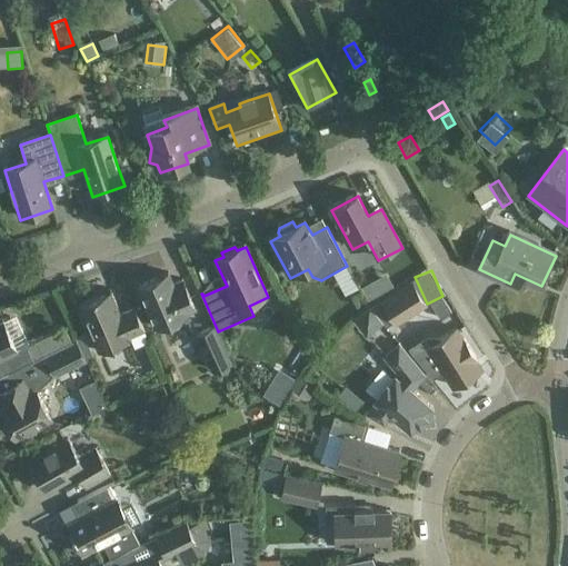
[(181,319),(187,317),(197,313),(192,303),(183,283),(173,286),(169,276),(139,288),(157,329),(162,327),(165,331),(170,333),(180,329),(183,323),(181,319)]
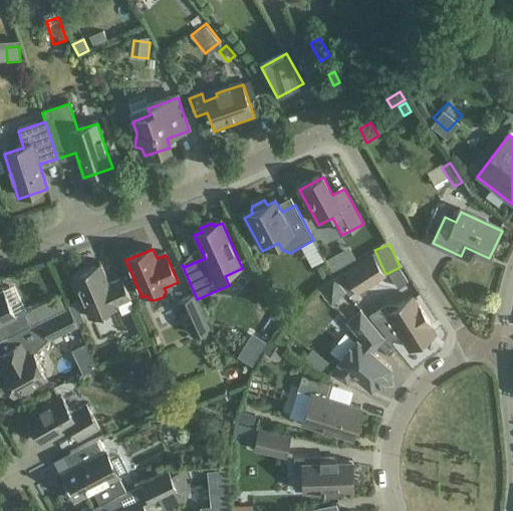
[(356,292),(357,294),(387,276),(373,256),(339,278),(349,296),(356,292)]
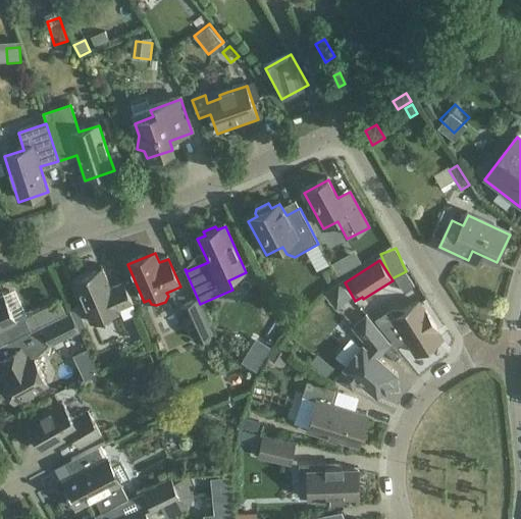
[(342,262),(334,265),(340,276),(346,273),(347,272),(342,262)]
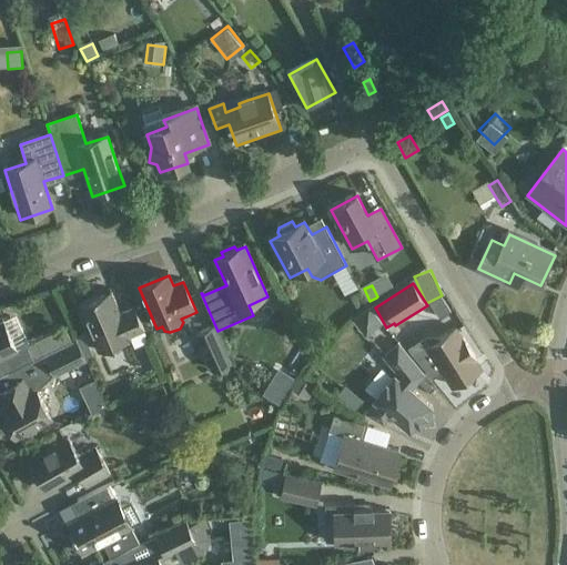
[(111,293),(99,299),(79,306),(100,354),(132,341),(131,339),(145,332),(135,310),(121,315),(111,293)]
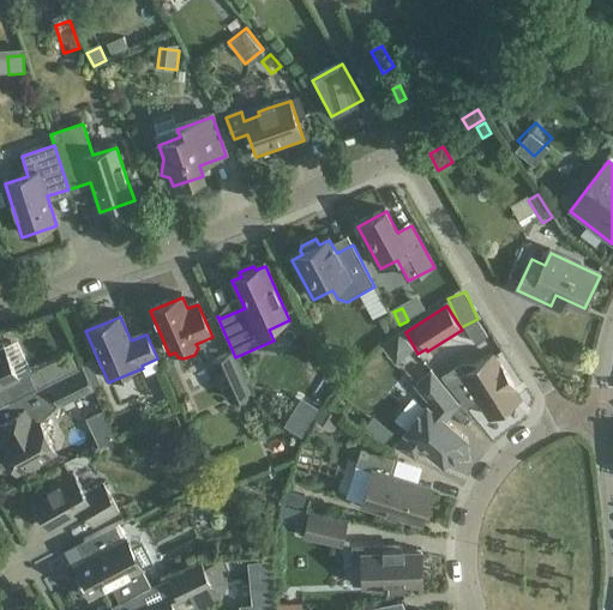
[(481,326),(469,333),(476,345),(488,338),(481,326)]
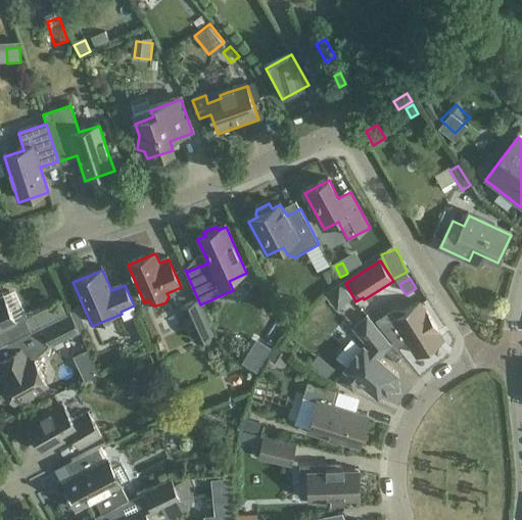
[(340,284),(337,286),(326,295),(338,310),(352,297),(340,284)]
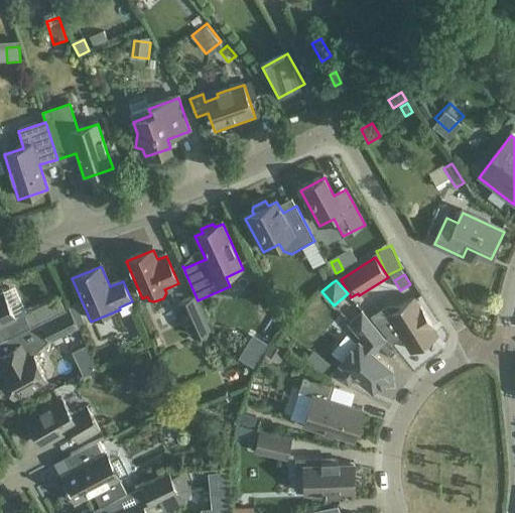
[(0,294),(0,328),(3,327),(9,340),(31,329),(25,314),(16,319),(3,293),(0,294)]
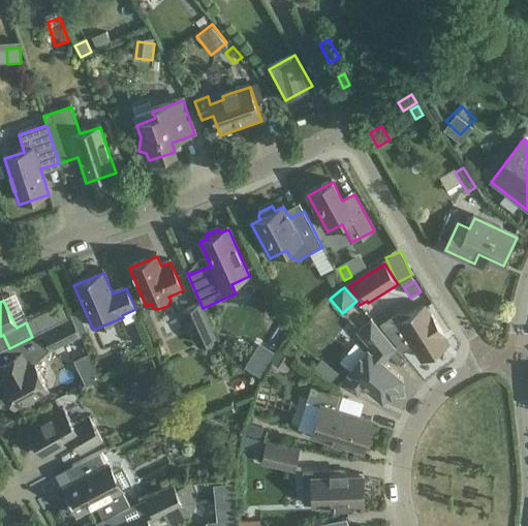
[(198,347),(216,339),(200,305),(183,313),(198,347)]
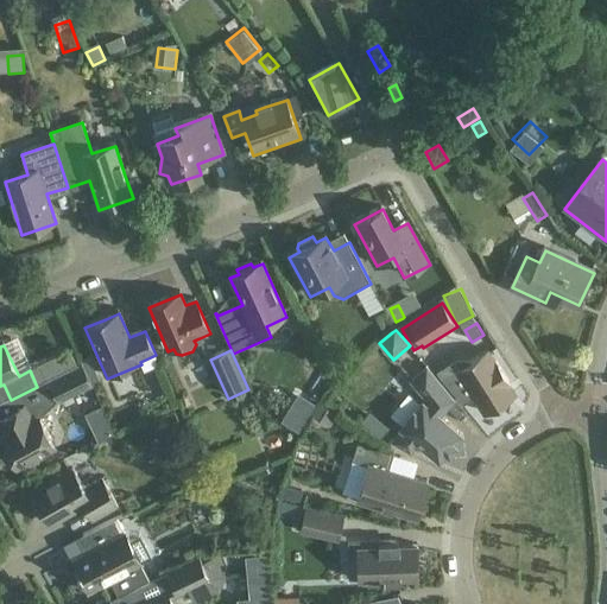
[(487,355),(472,364),(468,358),(441,376),(465,406),(474,400),(485,417),(507,402),(503,395),(510,389),(509,387),(509,386),(495,364),(494,366),(487,355)]
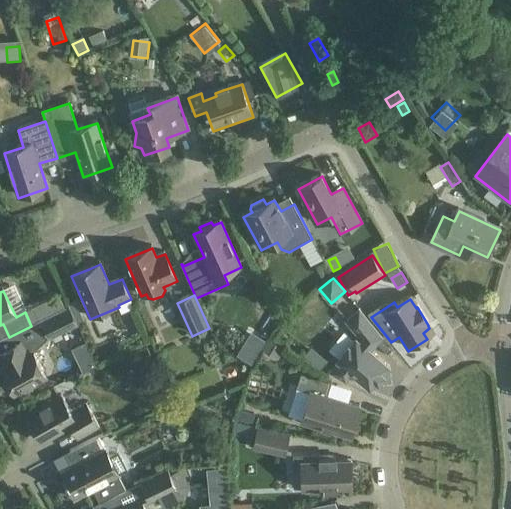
[(76,302),(70,305),(71,307),(74,315),(80,312),(76,302)]
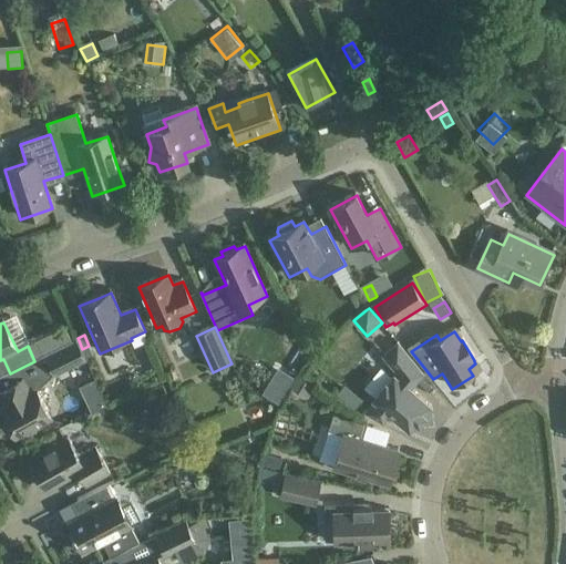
[(50,354),(47,356),(54,371),(54,373),(86,358),(82,349),(79,340),(61,349),(50,354)]
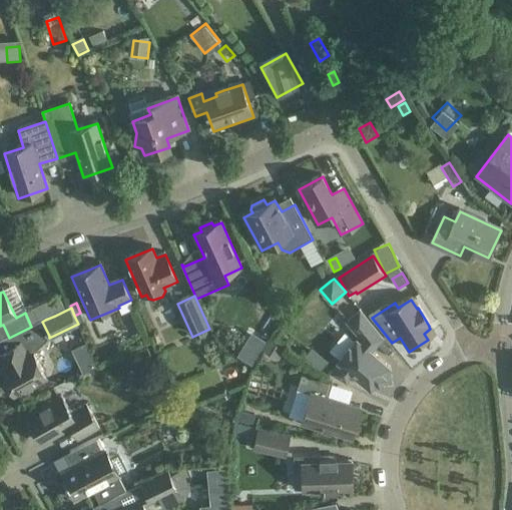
[(341,365),(332,375),(347,383),(354,375),(371,390),(389,368),(371,353),(383,338),(362,312),(348,323),(361,339),(362,340),(359,343),(357,342),(339,363),(341,365)]
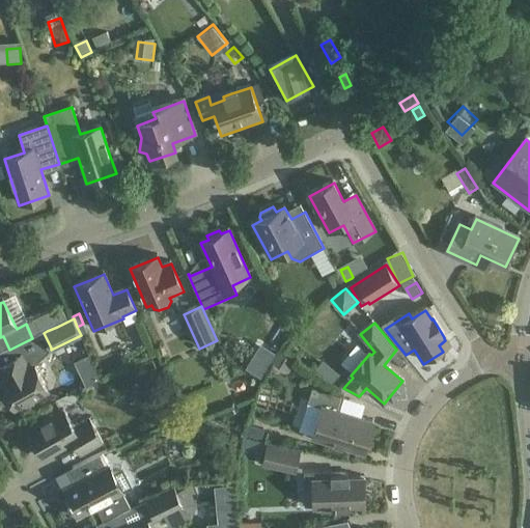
[(9,350),(0,353),(0,368),(7,381),(1,384),(16,410),(49,392),(34,366),(34,365),(35,362),(36,359),(37,357),(39,355),(42,353),(44,351),(51,348),(44,333),(32,338),(9,350)]
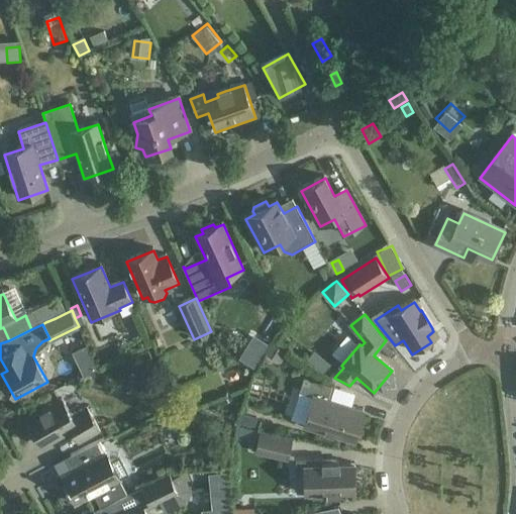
[(289,354),(272,344),(266,355),(282,365),(289,354)]
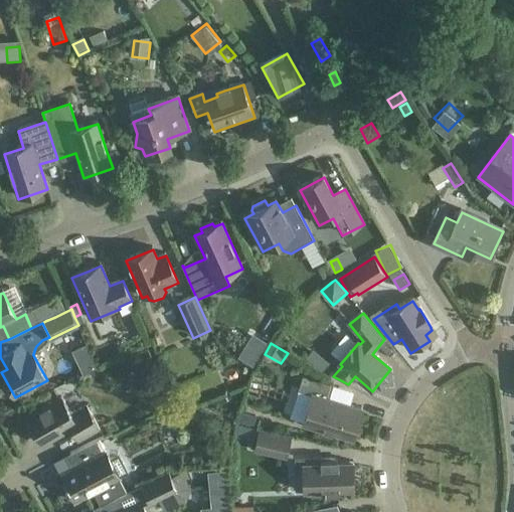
[(248,347),(241,357),(254,366),(262,355),(248,347)]
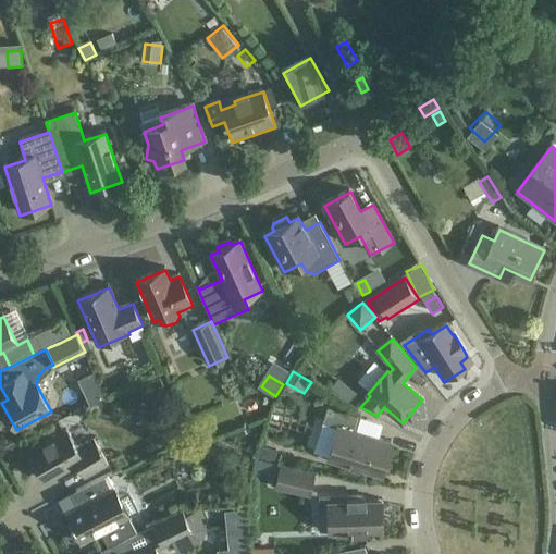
[(348,386),(342,395),(349,403),(357,394),(348,386)]
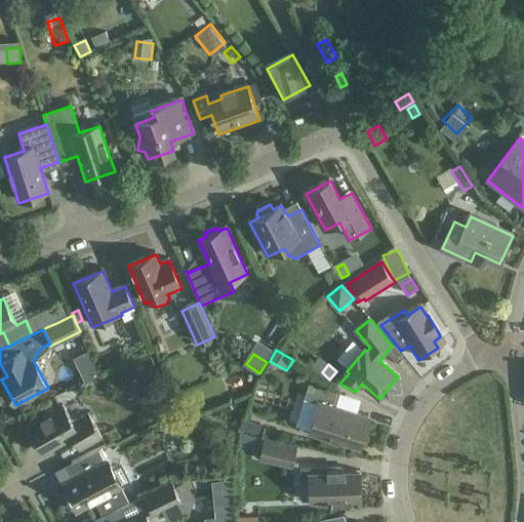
[(321,389),(310,386),(305,400),(318,404),(310,434),(341,443),(361,449),(370,418),(336,408),(340,395),(321,389)]
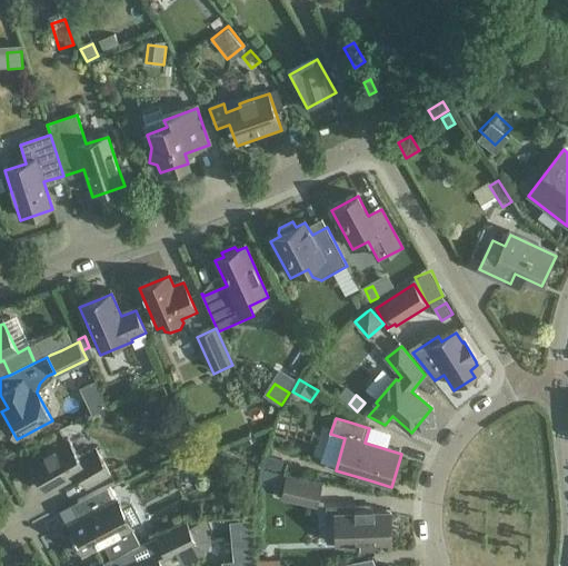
[(70,443),(32,465),(27,456),(26,456),(47,494),(79,476),(87,489),(106,478),(111,476),(97,452),(83,458),(78,457),(70,443)]
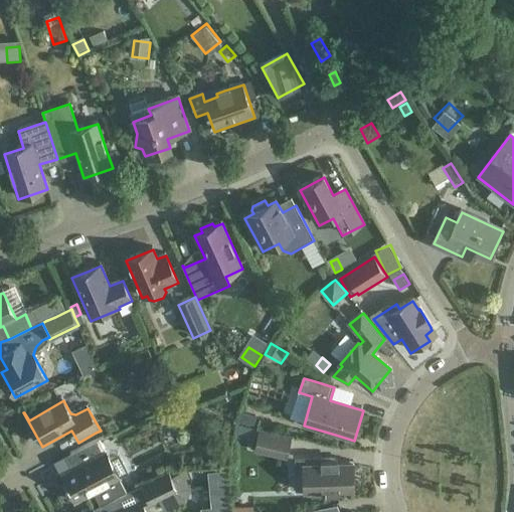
[(257,418),(240,413),(237,423),(252,429),(257,418)]
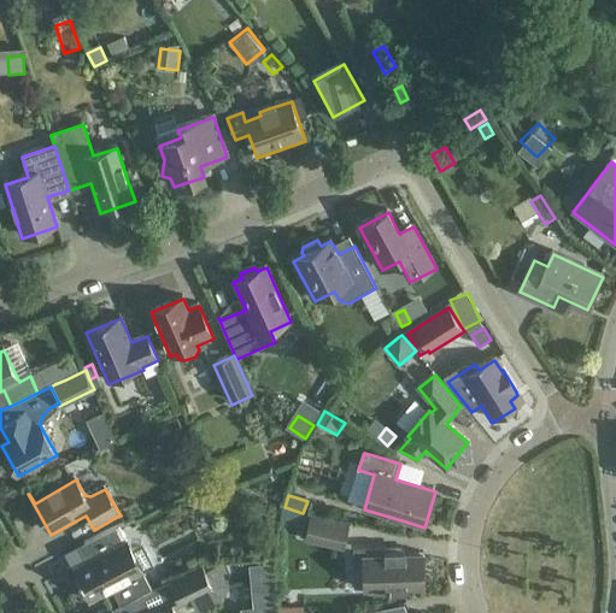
[(344,549),(350,526),(311,518),(306,541),(344,549)]
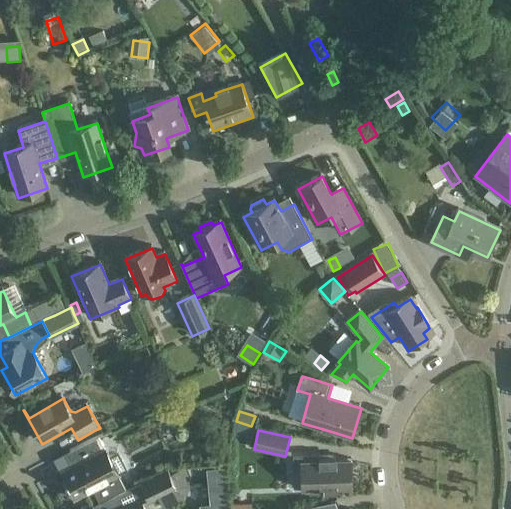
[(77,465),(63,473),(69,484),(66,485),(75,501),(92,492),(94,491),(100,503),(126,489),(120,478),(99,437),(88,443),(71,452),(77,465)]
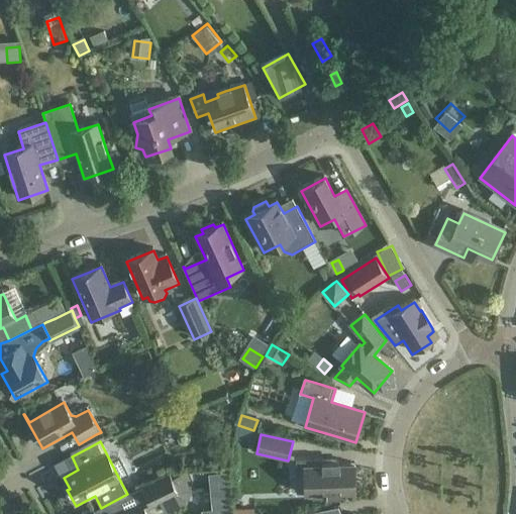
[(304,460),(296,460),(297,476),(297,495),(306,495),(306,496),(313,496),(314,501),(325,501),(325,497),(341,497),(341,494),(356,493),(355,466),(340,466),(340,463),(324,464),(324,460),(304,460)]
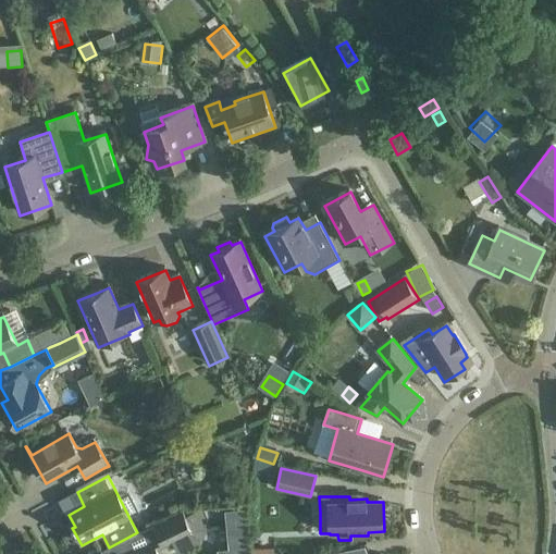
[(230,550),(219,551),(219,553),(249,553),(245,511),(226,513),(230,550)]
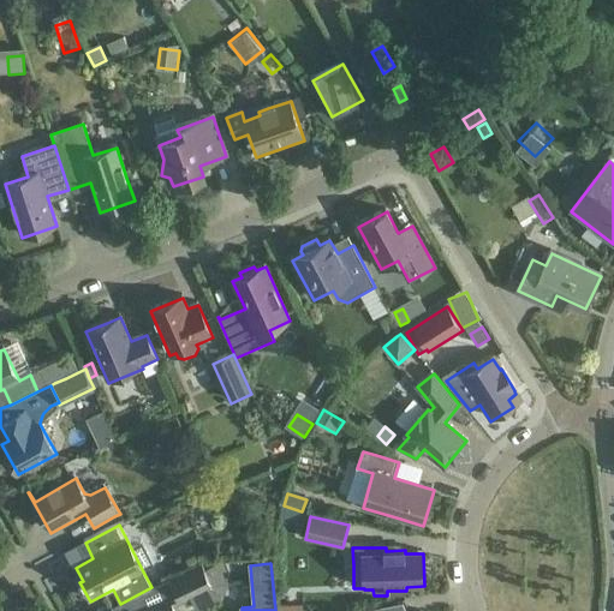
[(174,610),(173,607),(191,599),(196,610),(206,610),(224,601),(228,587),(219,565),(204,571),(202,567),(135,599),(141,610),(174,610)]
